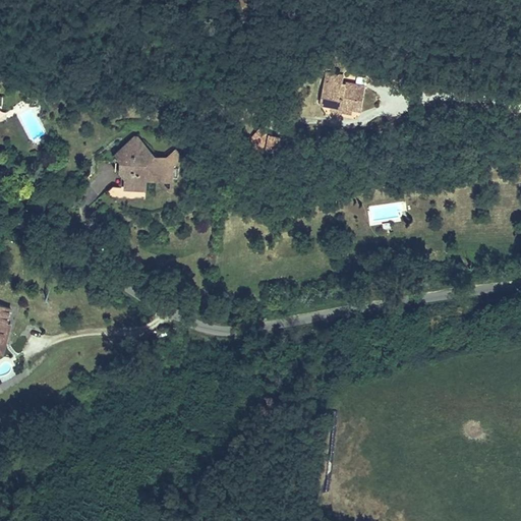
[(327,74),(321,103),(331,105),(331,108),(351,112),(351,108),(361,110),(364,89),(356,88),(356,84),(346,82),(346,85),(341,84),(342,76),(327,74)]
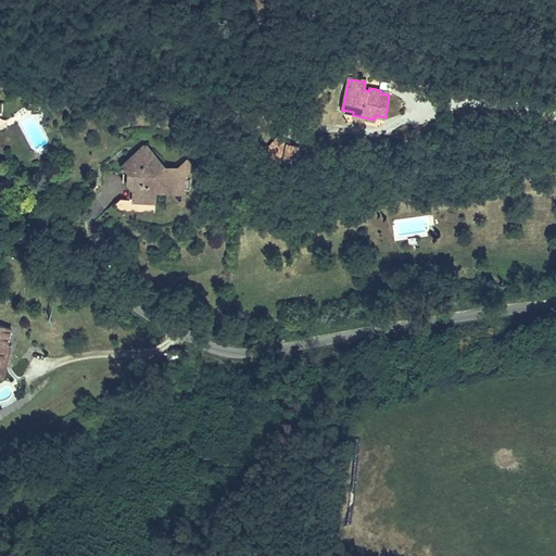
[(267,93),(260,100),(265,105),(272,98),(267,93)]
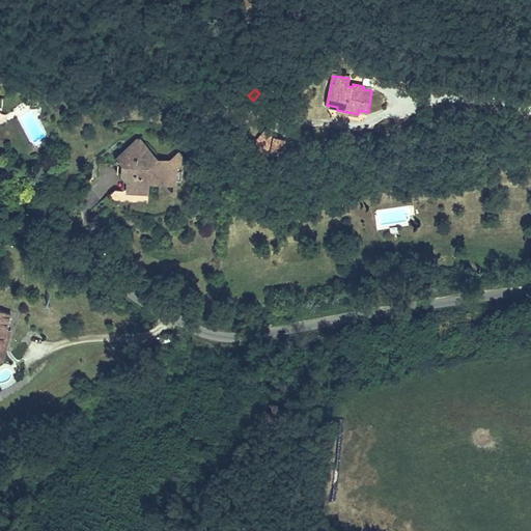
[(267,131),(258,140),(271,150),(275,138),(267,131)]
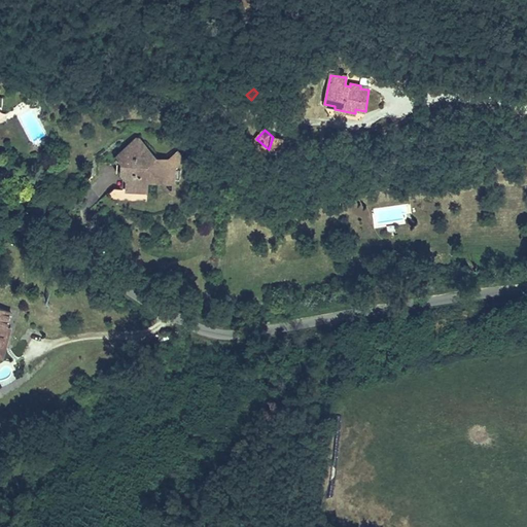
[(273,137),(269,149),(281,152),(284,140),(273,137)]
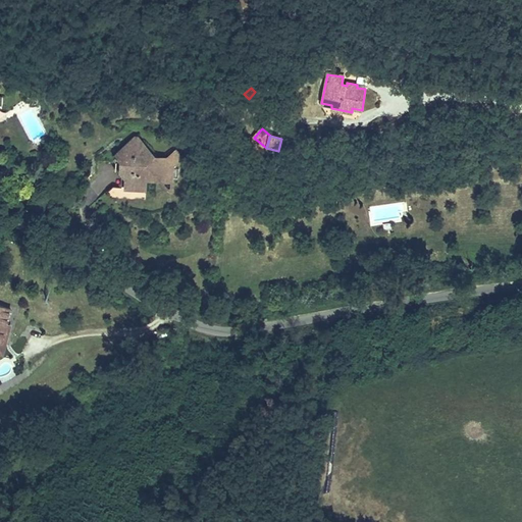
[(115,155),(122,163),(128,163),(128,161),(131,158),(132,157),(134,156),(138,156),(140,157),(142,158),(144,161),(148,161),(148,156),(155,156),(137,138),(115,155)]
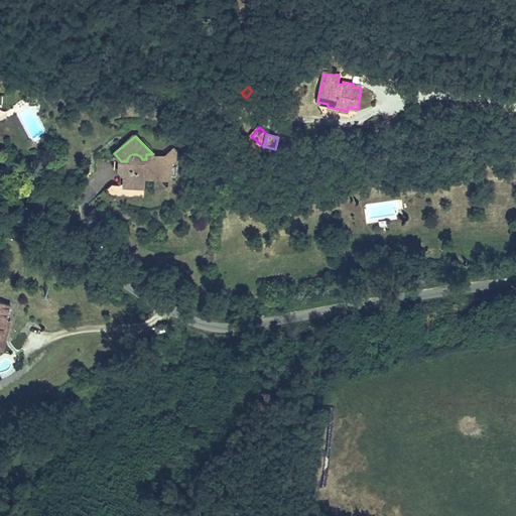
[(164,155),(153,154),(157,159),(171,160),(171,164),(180,156),(174,148),(164,155)]
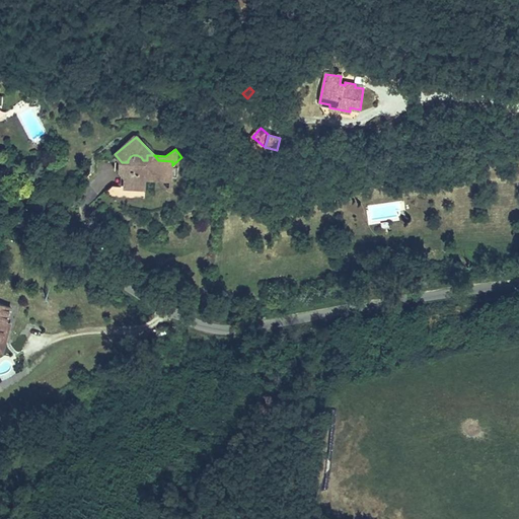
[(128,162),(122,162),(121,171),(127,172),(126,187),(144,189),(145,177),(146,172),(163,174),(162,179),(170,180),(172,165),(172,161),(158,160),(154,155),(147,155),(147,160),(143,160),(141,157),(139,156),(137,155),(133,155),(131,156),(130,157),(128,160),(128,162)]
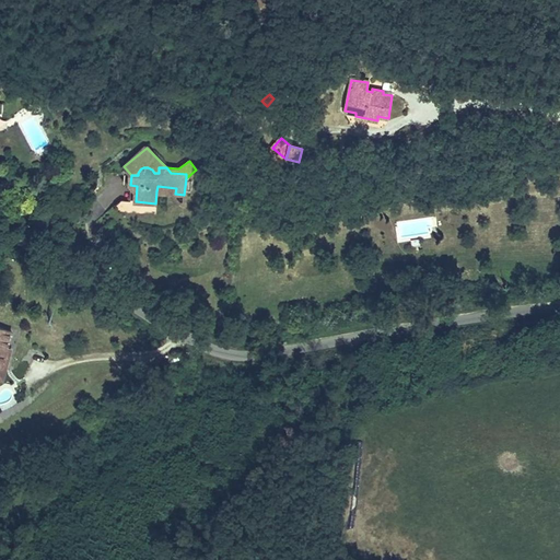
[(3,365),(9,346),(13,330),(0,326),(0,384),(4,386),(9,368),(3,365)]
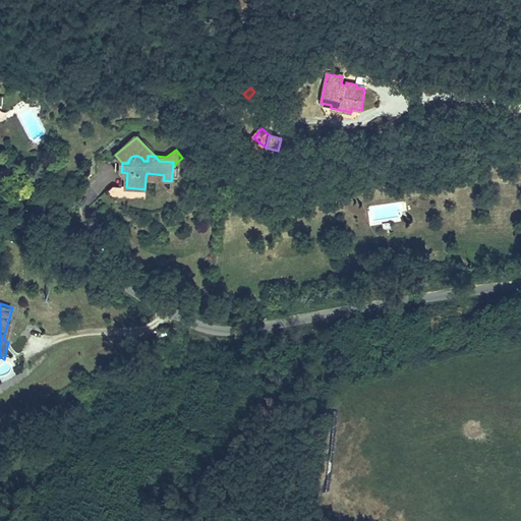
[(14,324),(8,322),(3,340),(8,342),(14,324)]
